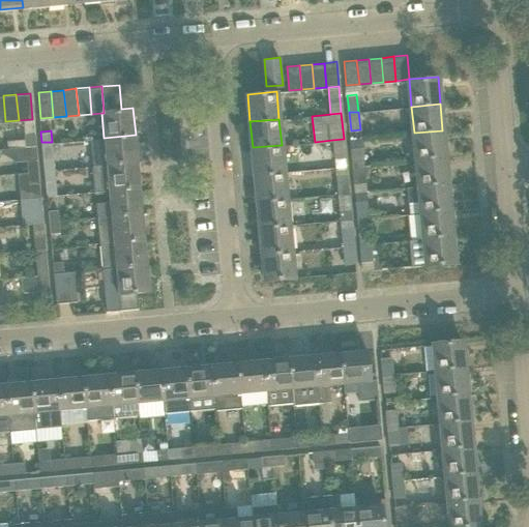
[(442,130),(414,133),(416,158),(445,156),(442,130)]
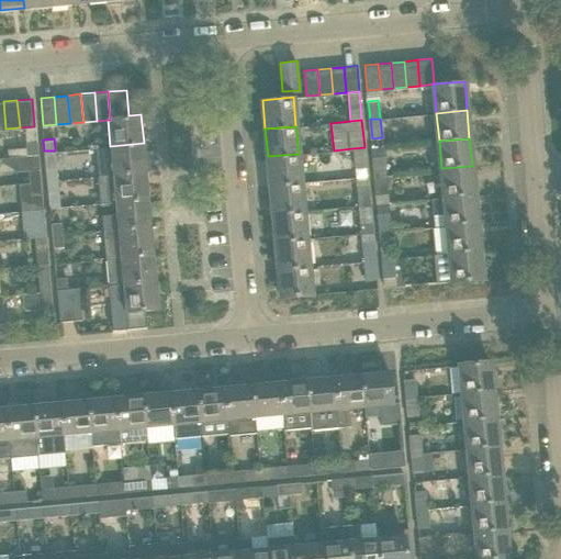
[(36,140),(26,141),(27,146),(27,154),(37,153),(37,145),(36,140)]
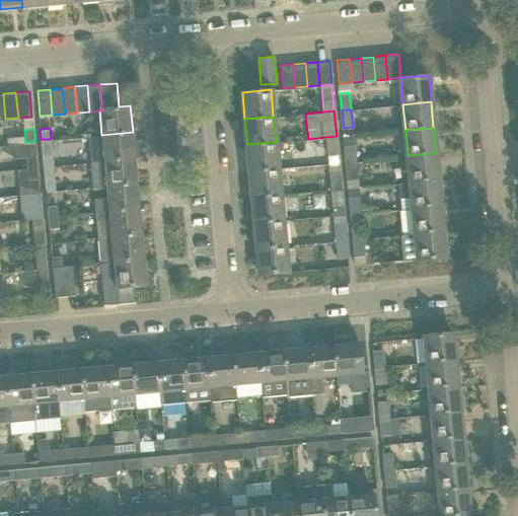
[(133,132),(101,135),(103,160),(135,157),(135,158),(139,157),(139,156),(138,151),(137,151),(136,147),(134,147),(133,132)]
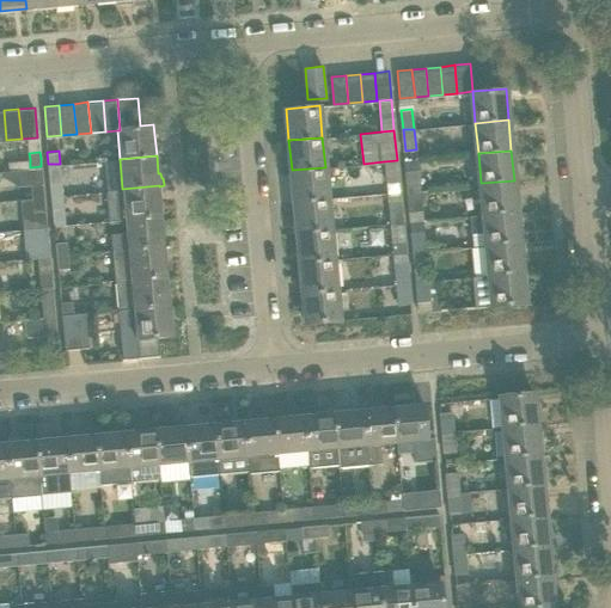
[(397,160),(384,161),(386,180),(398,179),(397,160)]
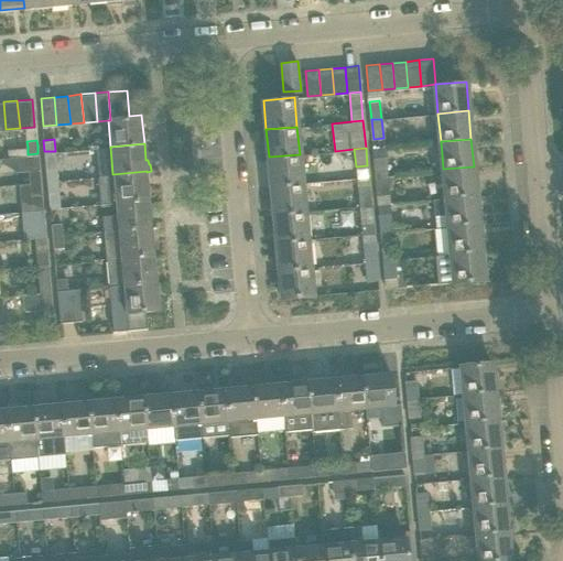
[(302,182),(300,154),(269,157),(271,185),(302,182)]
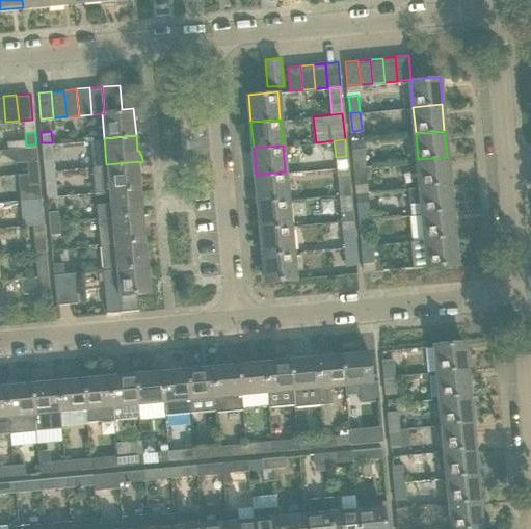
[(363,147),(353,148),(355,165),(365,164),(363,147)]
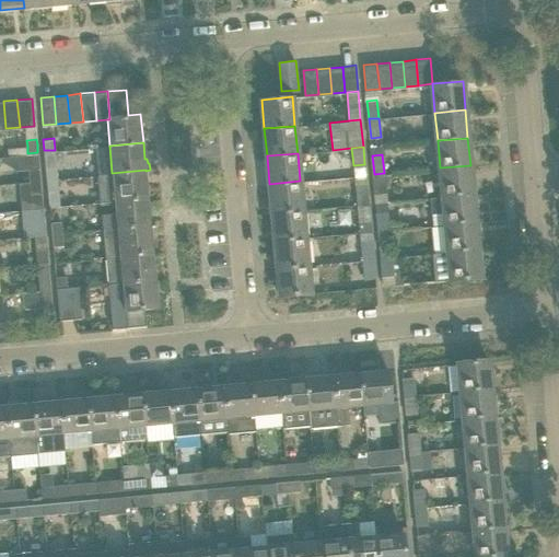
[(391,161),(384,164),(387,171),(395,167),(391,161)]
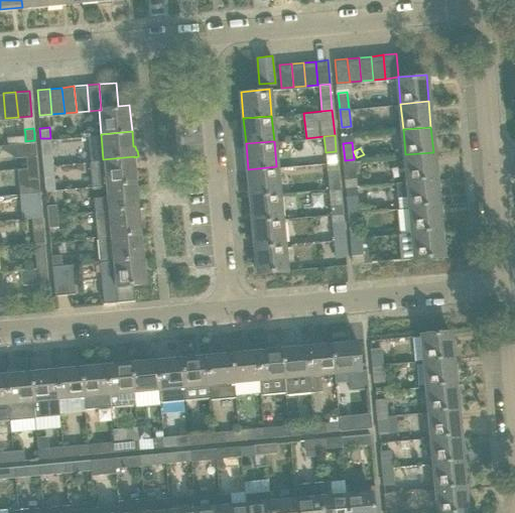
[(51,152),(42,153),(43,164),(52,163),(51,152)]
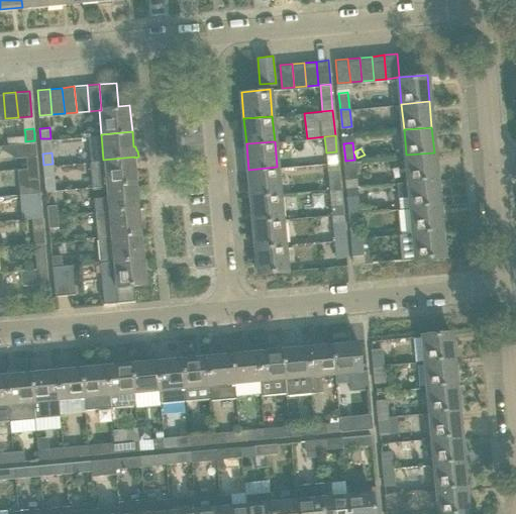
[(434,152),(406,155),(408,181),(436,178),(434,152)]
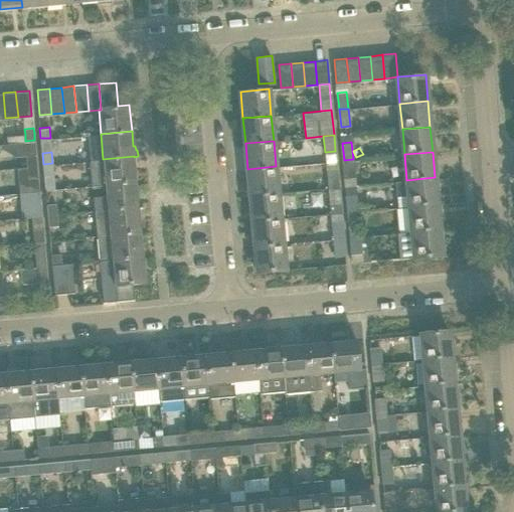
[(27,166),(36,165),(35,154),(26,155),(27,166)]
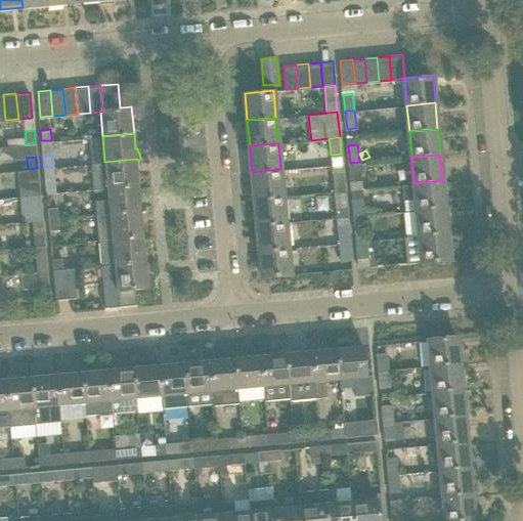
[(136,159),(104,162),(91,163),(93,188),(107,187),(138,184),(136,160),(136,159)]
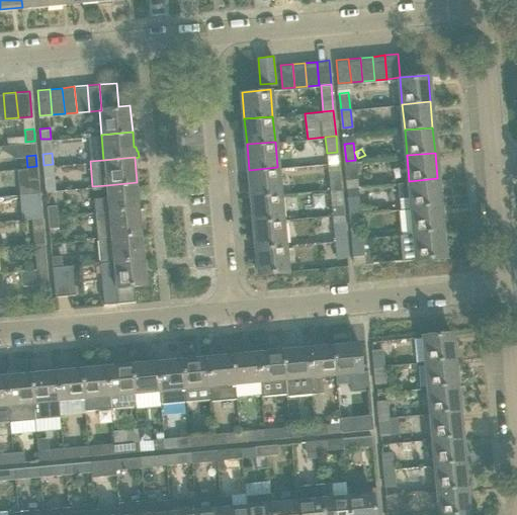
[(355,160),(346,161),(348,177),(356,176),(355,160)]
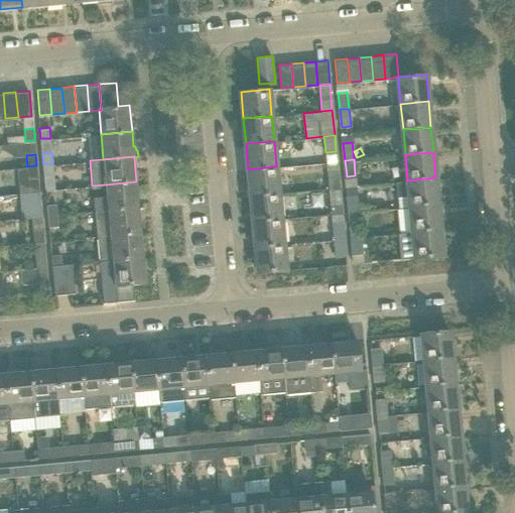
[(52,163),(43,164),(45,189),(54,188),(52,163)]
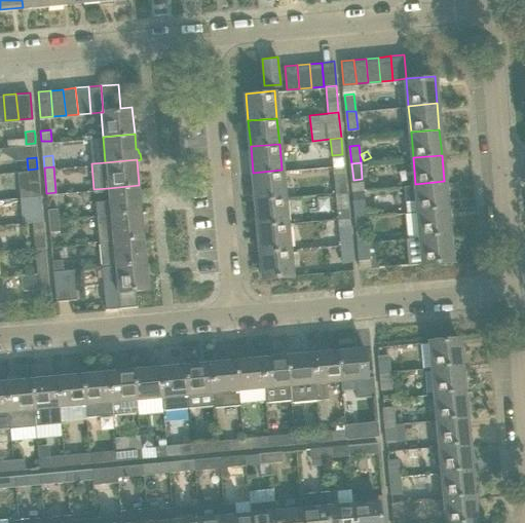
[(38,180),(37,169),(28,170),(29,181),(38,180)]
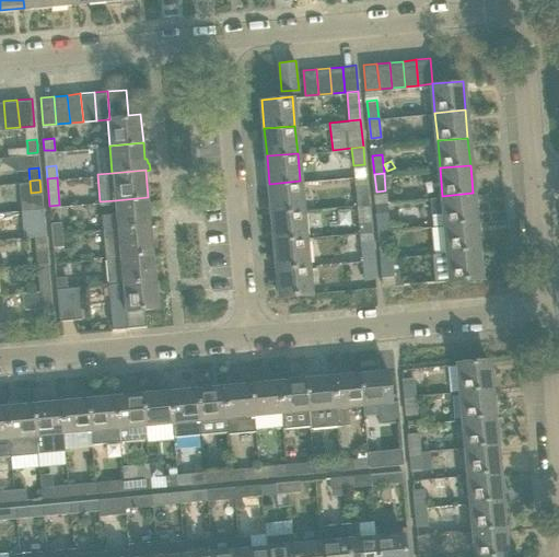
[(300,181),(269,184),(271,211),(302,208),(300,181)]
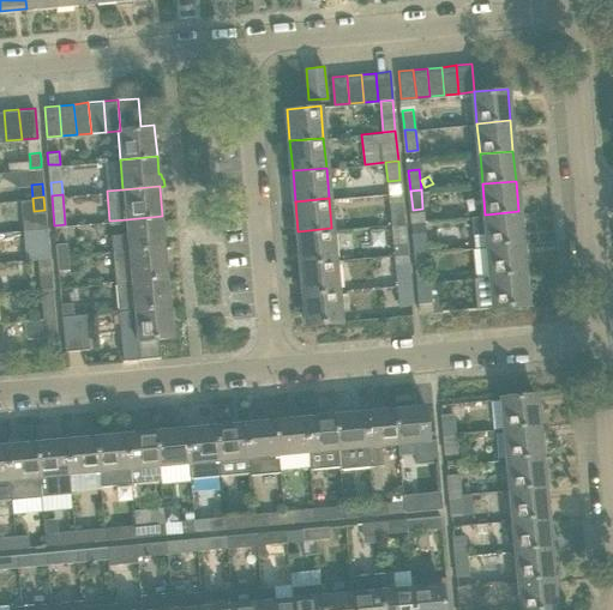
[(402,203),(390,204),(391,223),(403,222),(402,203)]
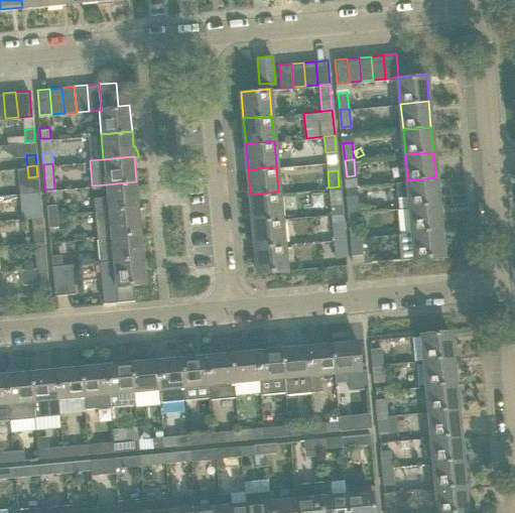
[(435,177),(407,180),(396,181),(398,195),(409,194),(410,206),(437,203),(435,177)]
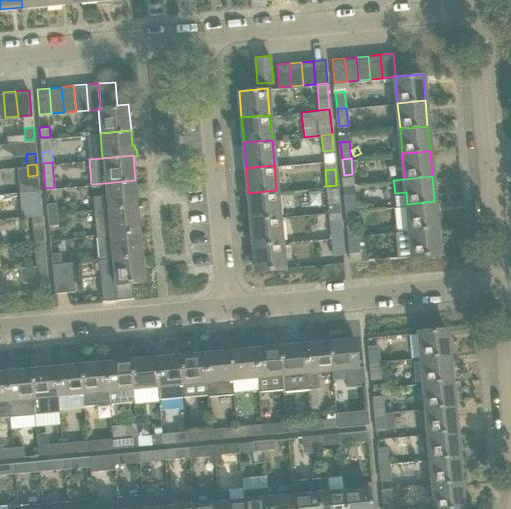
[(105,183),(106,195),(93,196),(94,209),(138,205),(135,180),(105,183)]
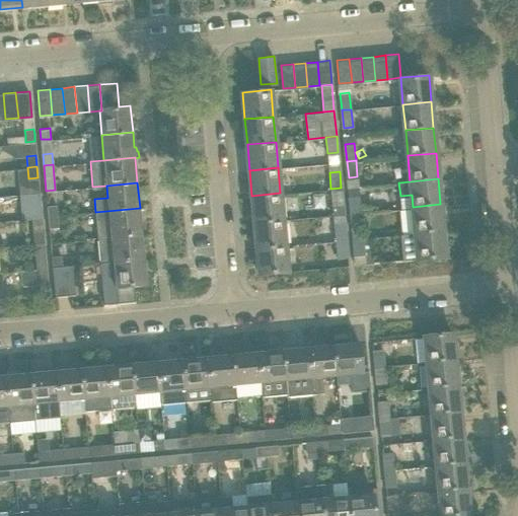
[(341,188),(330,189),(333,205),(343,204),(341,188)]
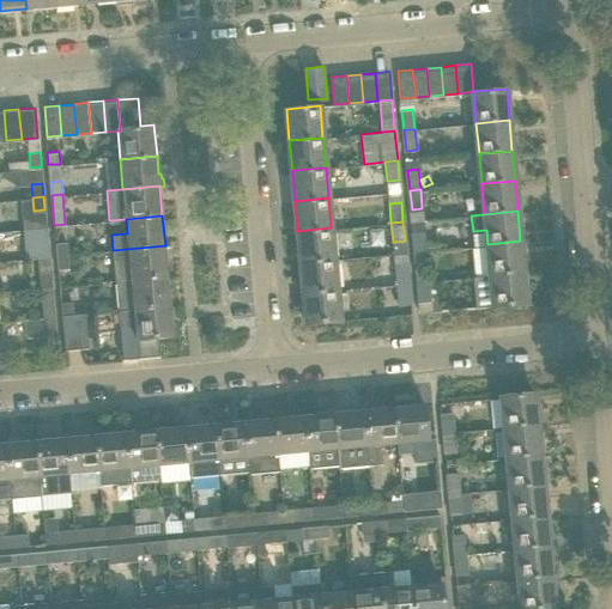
[(331,227),(297,231),(301,261),(334,259),(331,227)]
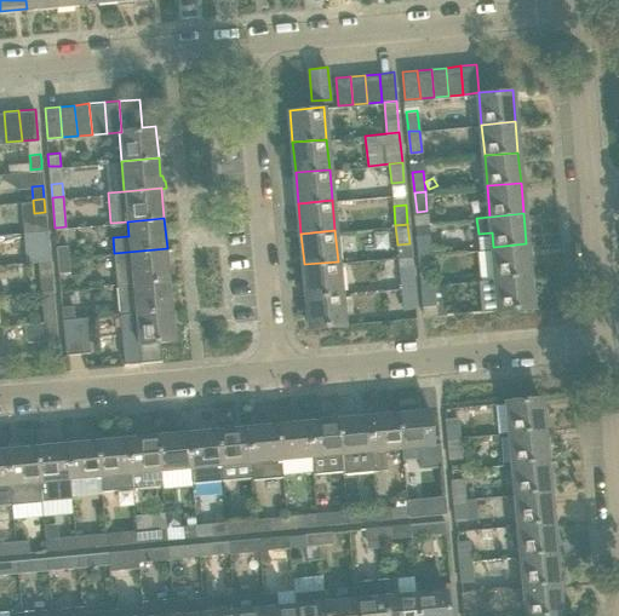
[(429,234),(418,234),(420,253),(431,253),(429,234)]
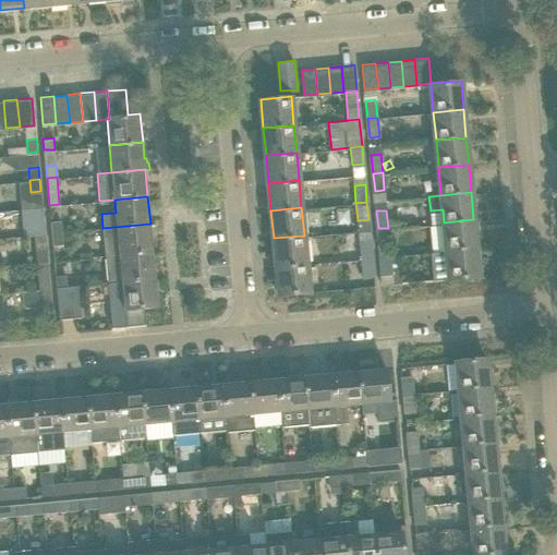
[(51,232),(62,231),(61,219),(50,220),(51,232)]
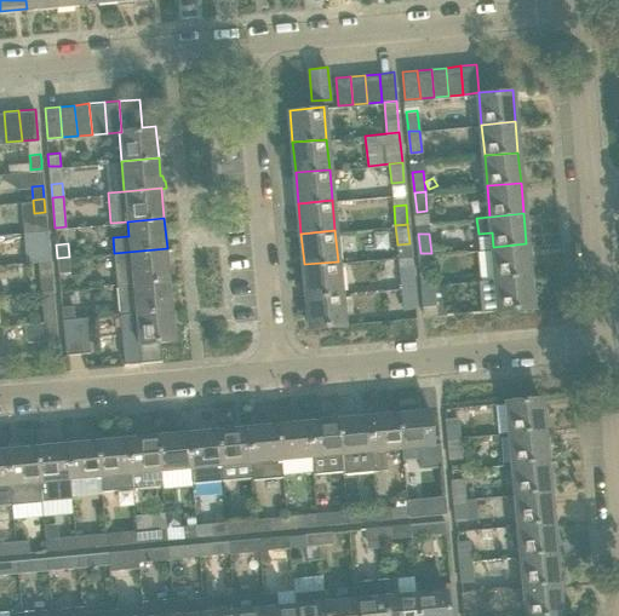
[(526,243),(493,247),(496,277),(529,275),(526,243)]
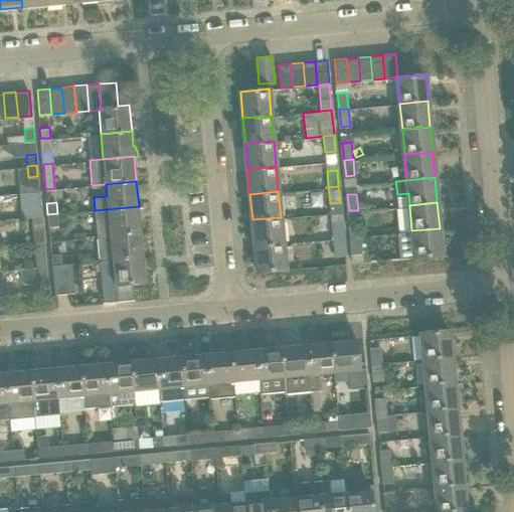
[(31,216),(41,215),(40,204),(30,204),(31,216)]
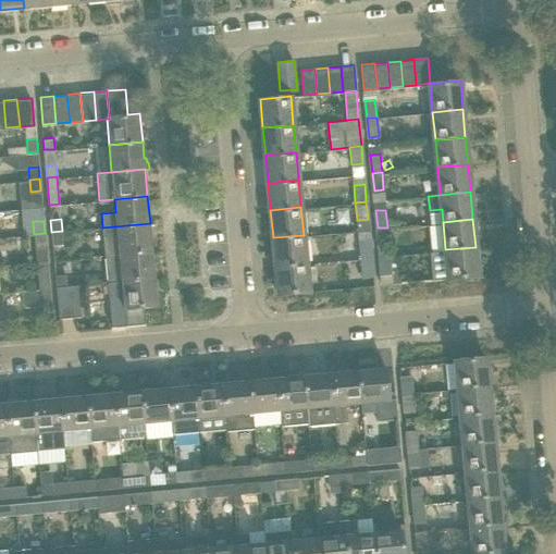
[(150,223),(102,228),(106,255),(152,250),(150,223)]
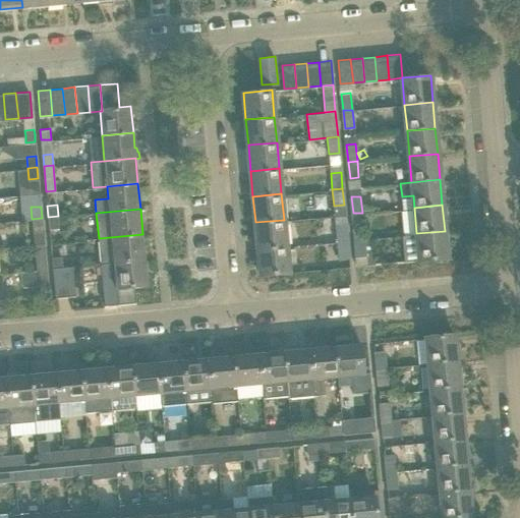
[(362,213),(353,213),(354,228),(363,227),(362,213)]
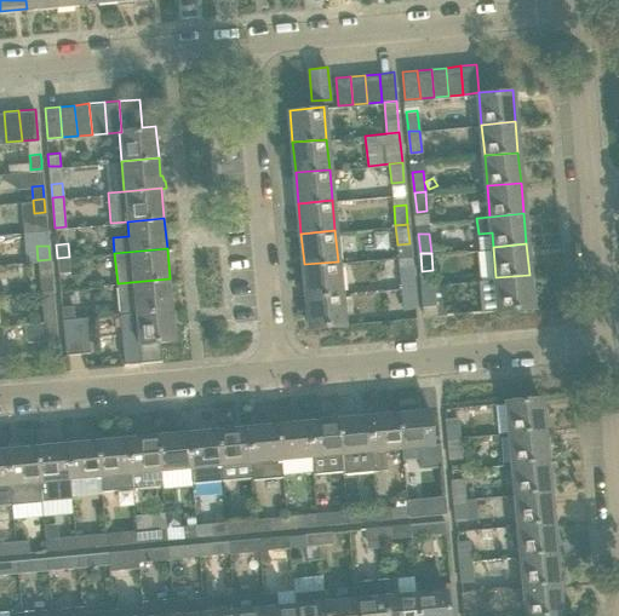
[(69,257),(57,258),(58,271),(70,270),(69,257)]
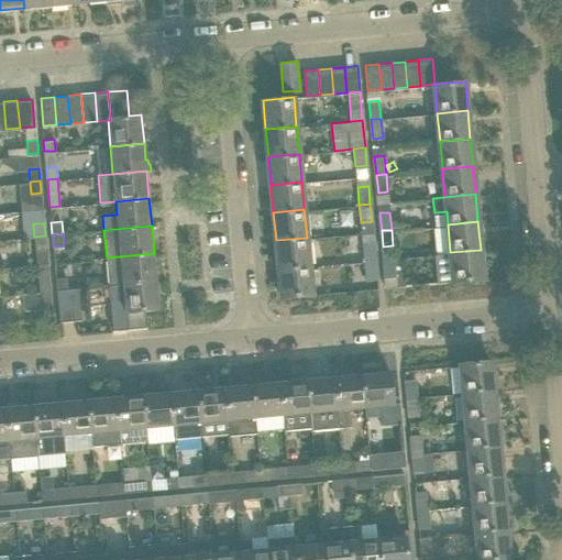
[(45,235),(34,237),(37,263),(48,262),(45,235)]
